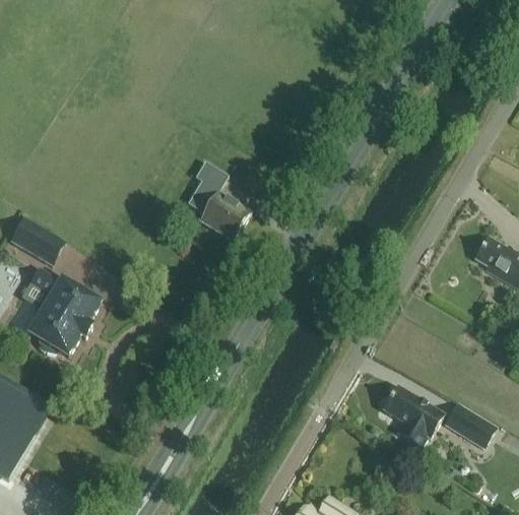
[(203,213),(199,219),(233,240),(249,211),(226,198),(228,197),(218,191),(228,176),(204,162),(194,178),(200,181),(187,203),(203,213)]
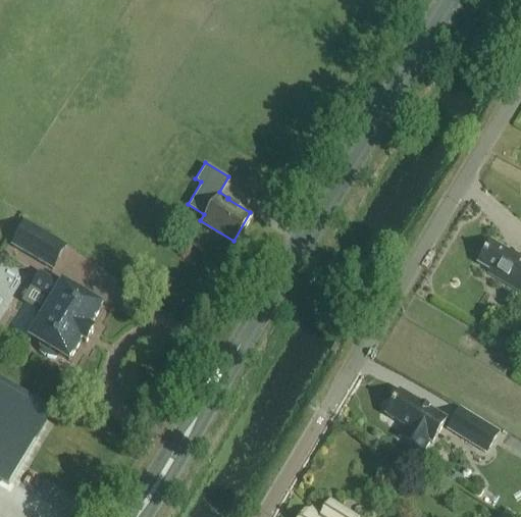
[(51,267),(66,243),(24,217),(9,242),(51,267)]
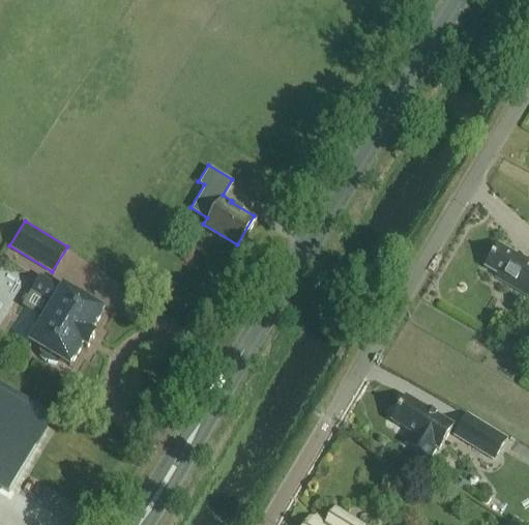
[(516,253),(498,242),(485,264),(497,271),(496,274),(528,294),(528,256),(518,250),(516,253)]
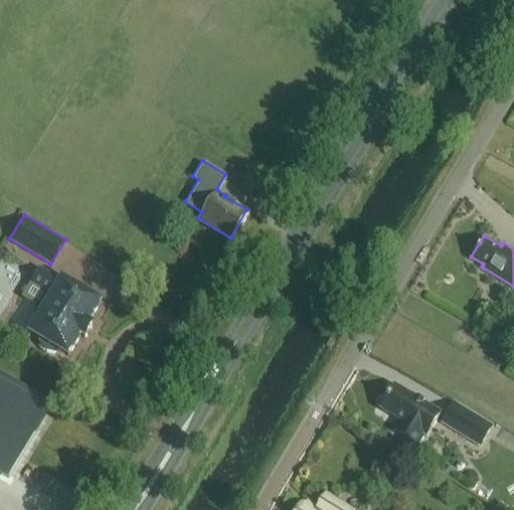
[(34,320),(27,331),(40,339),(38,341),(44,347),(53,350),(54,347),(65,354),(77,334),(81,336),(91,323),(86,320),(98,301),(59,278),(58,280),(37,268),(29,282),(49,294),(47,298),(42,295),(29,317),(34,320)]
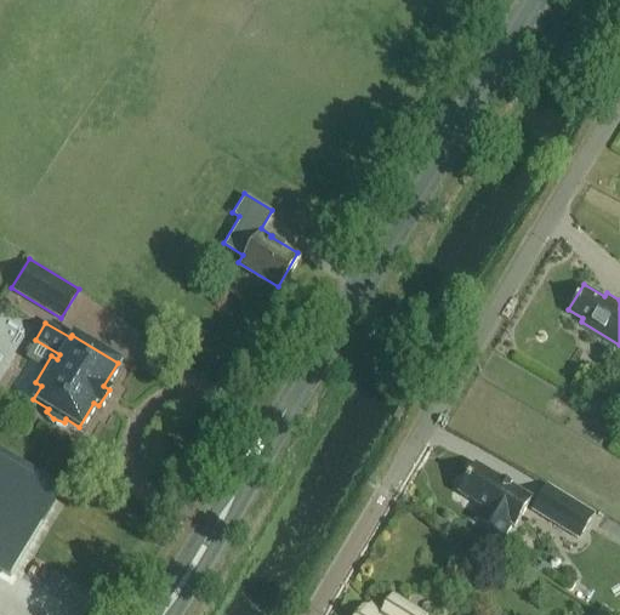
[(0,565),(9,571),(57,488),(0,454),(0,565)]
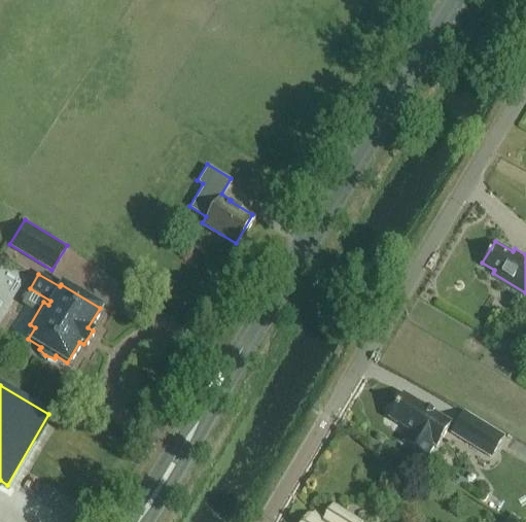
[(404,391),(389,416),(410,428),(402,440),(427,454),(433,443),(435,445),(449,422),(432,412),(433,410),(404,391)]
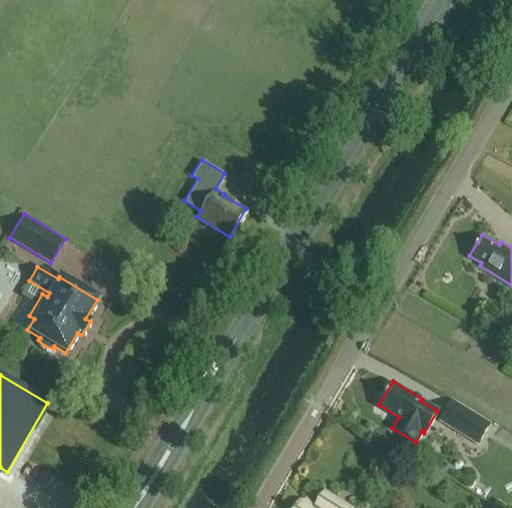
[(489,421),(452,398),(439,418),(477,441),(489,421)]
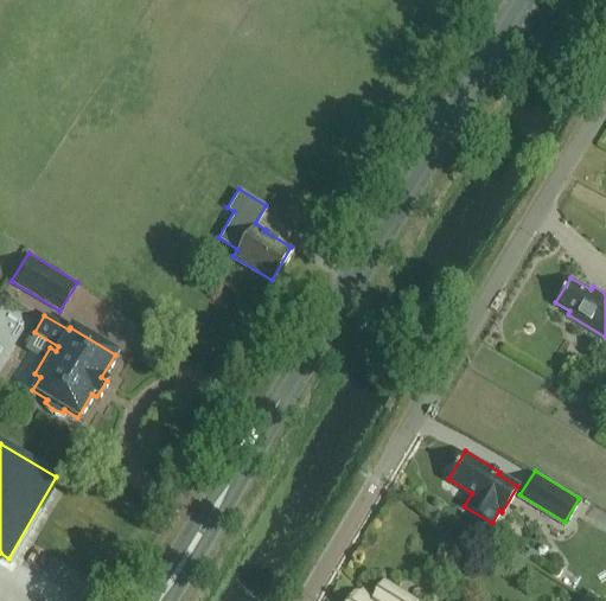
[(415,600),(384,581),(376,594),(363,586),(358,595),(355,593),(349,600),(415,600)]
